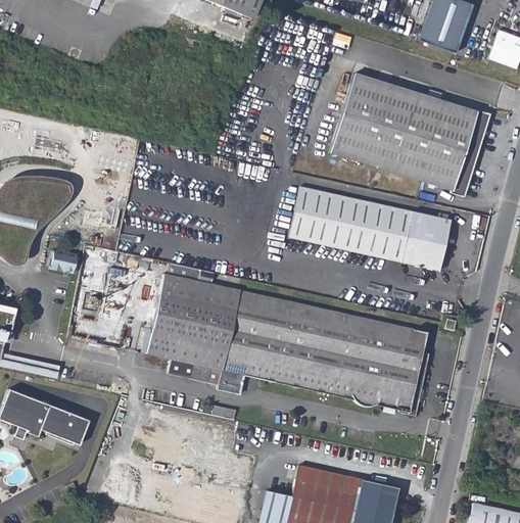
[(208,0),(255,18),(263,0),(208,0)]
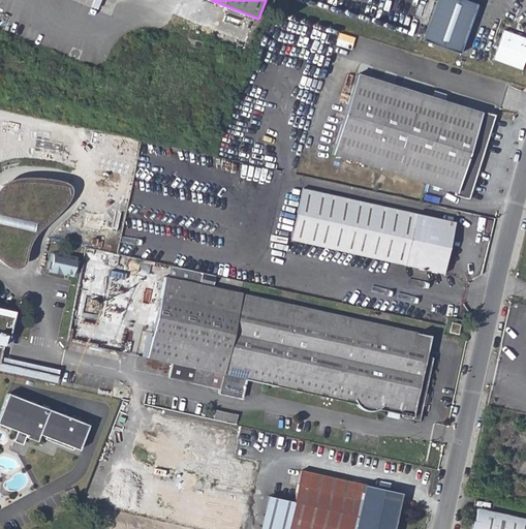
[(482,5),(465,0),(440,0),(427,40),(464,54),(482,5)]
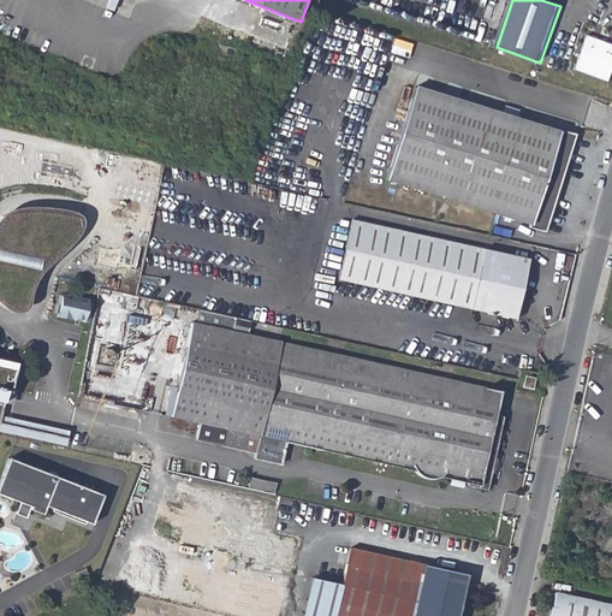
[(611,41),(587,34),(576,69),(611,80),(611,41)]
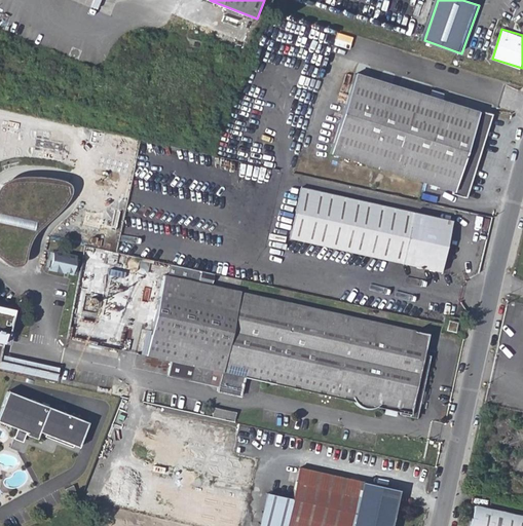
[(455,193),(469,196),(495,114),(481,110),(481,112),(359,73),(334,151),(456,191),(455,193)]
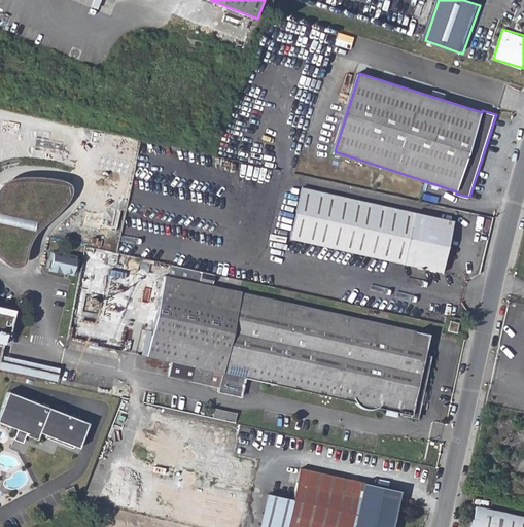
[(32,250),(32,249),(33,247),(35,239),(69,205),(72,195),(73,188),(72,184),(69,181),(61,179),(26,176),(10,180),(0,189),(0,255),(0,256),(4,261),(9,265),(15,267),(22,266),(27,261),(31,256),(32,250)]
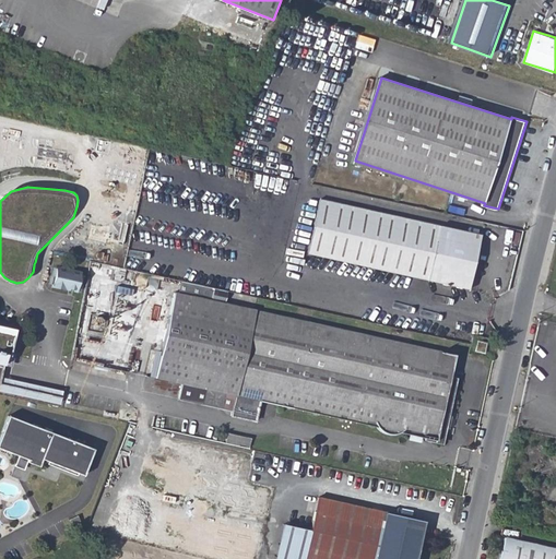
[(311,252),(471,288),(484,235),(323,199),(311,252)]
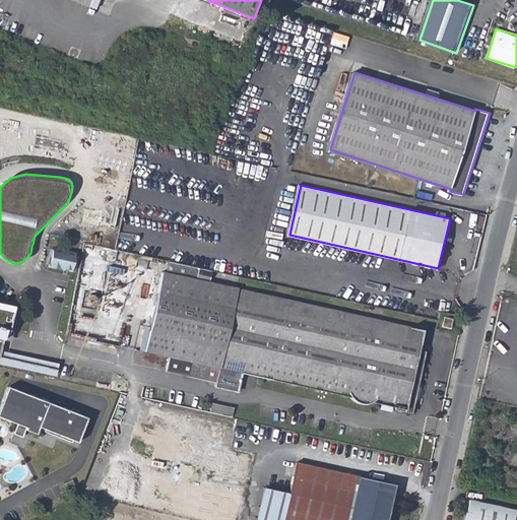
[(74,270),(78,254),(56,249),(51,267),(62,269),(63,267),(74,270)]
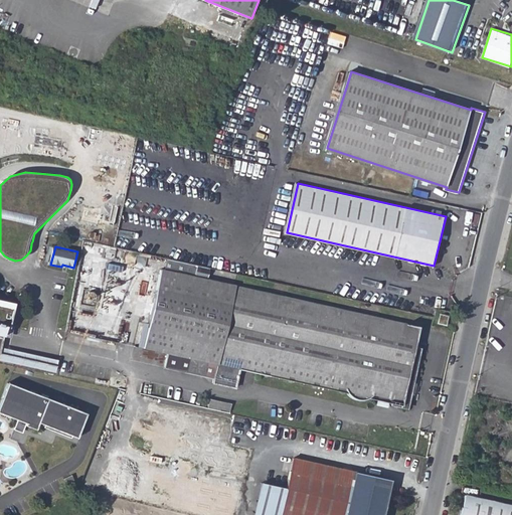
[(392,405),(409,409),(423,349),(416,346),(420,327),(163,269),(145,348),(219,364),(215,383),(237,388),(241,369),(347,391),(348,394),(349,397),(351,399),(354,402),(359,404),(365,405),(369,404),(373,401),(375,399),(377,398),(392,401),(392,405)]
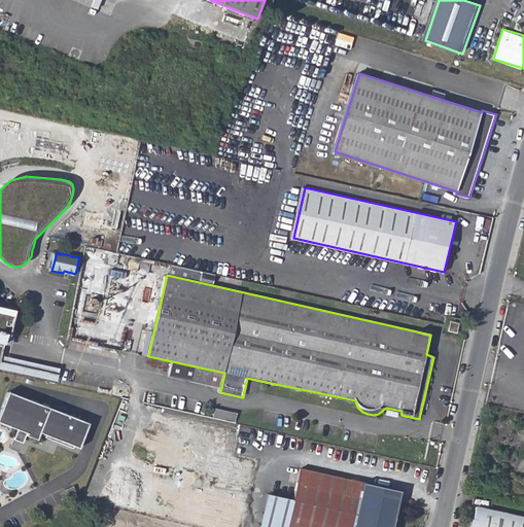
[(0,360),(4,362),(6,355),(10,335),(13,336),(19,311),(0,306),(0,360)]
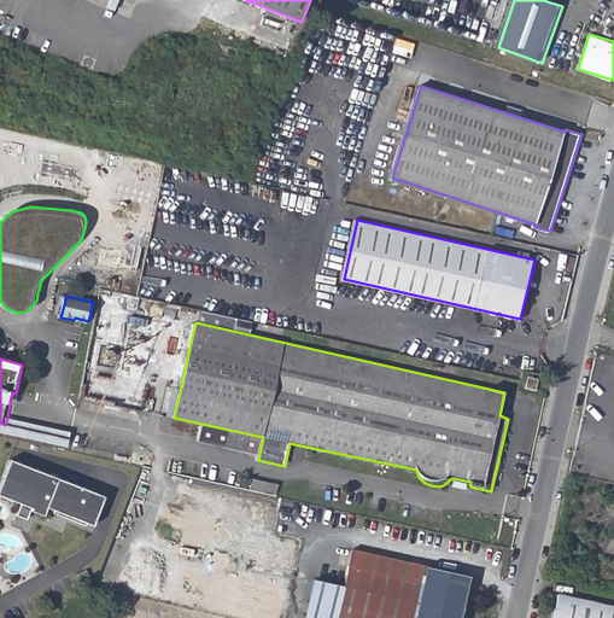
[(525,382),(536,385),(538,374),(527,371),(525,382)]
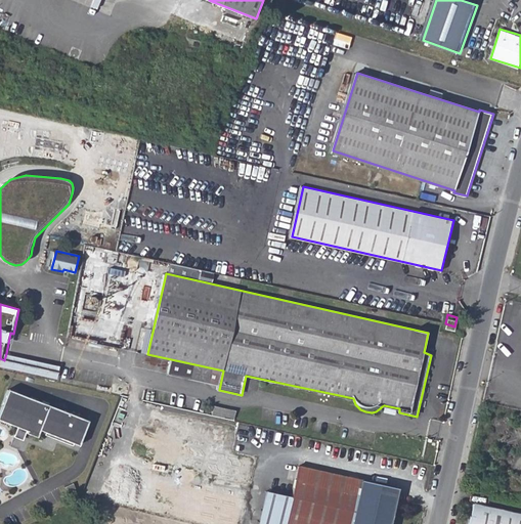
[(63,366),(6,353),(4,360),(3,366),(60,379),(63,366)]
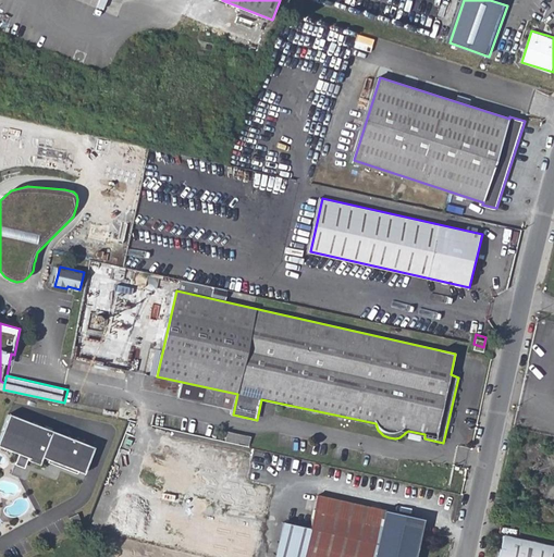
[(86,473),(97,447),(11,413),(4,432),(7,432),(2,444),(23,452),(22,455),(32,458),(42,462),(45,457),(86,473)]
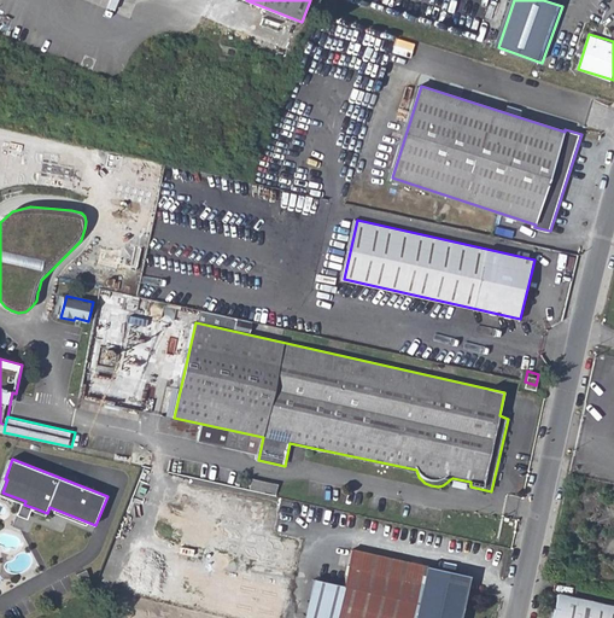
[(7,479),(5,479),(0,490),(0,494),(24,505),(25,501),(3,493),(7,479)]
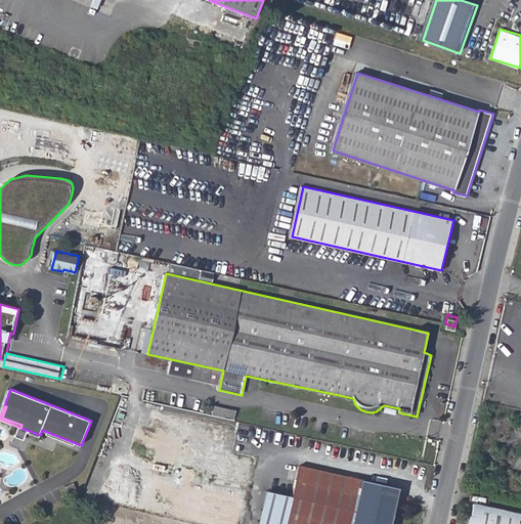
[(20,428),(16,437),(26,440),(30,431),(20,428)]
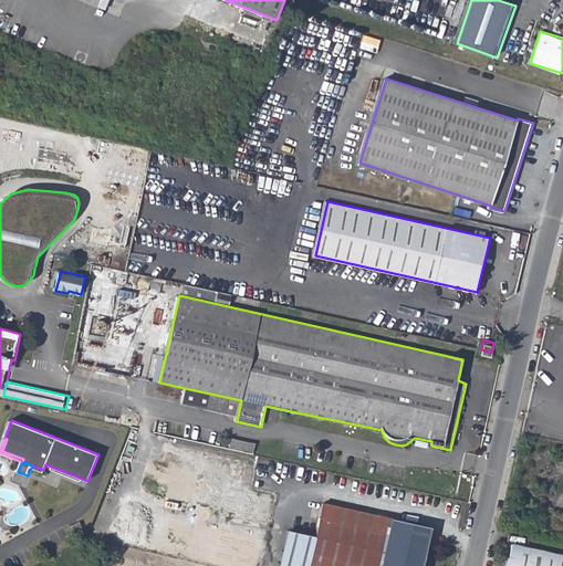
[(325,502),(318,536),(310,565),(424,565),(433,526),(325,502)]
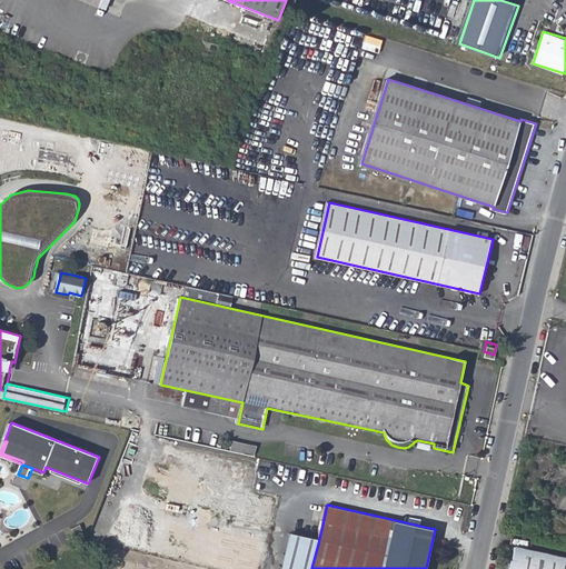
[(284,567),(294,568),(311,568),(319,539),(291,533),(284,567)]
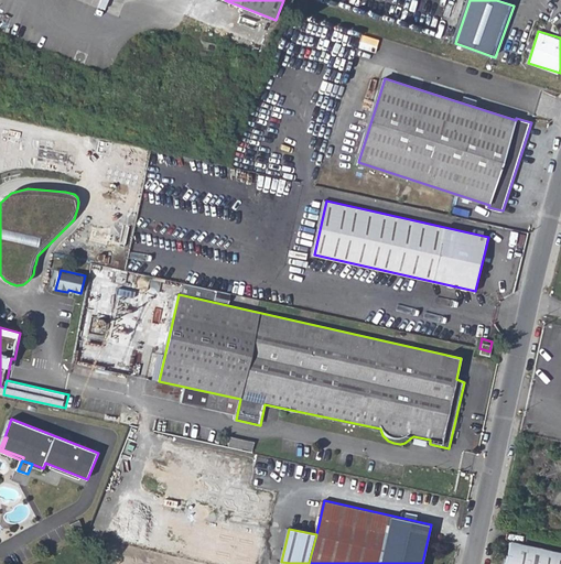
[(506,563),(560,563),(560,552),(511,542),(506,563)]
